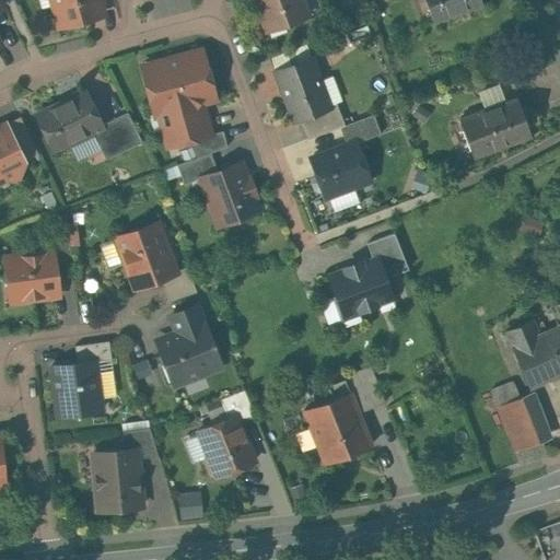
[(51,0),(58,22),(100,10),(96,0),(51,0)]
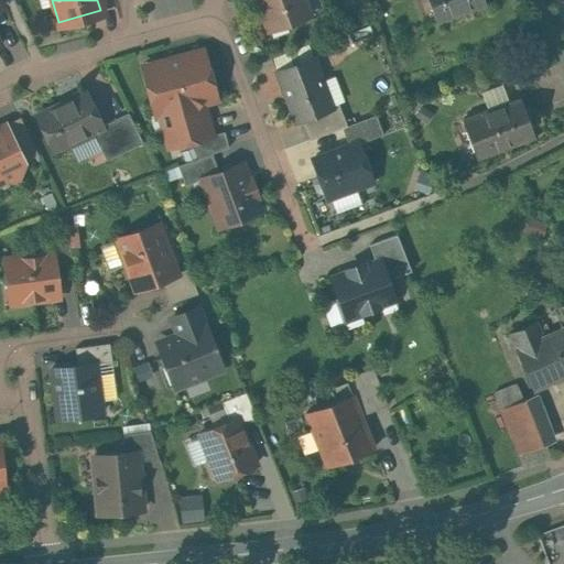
[(258,0),(259,1),(257,2),(261,14),(262,14),(268,30),(308,14),(303,0),(258,0)]
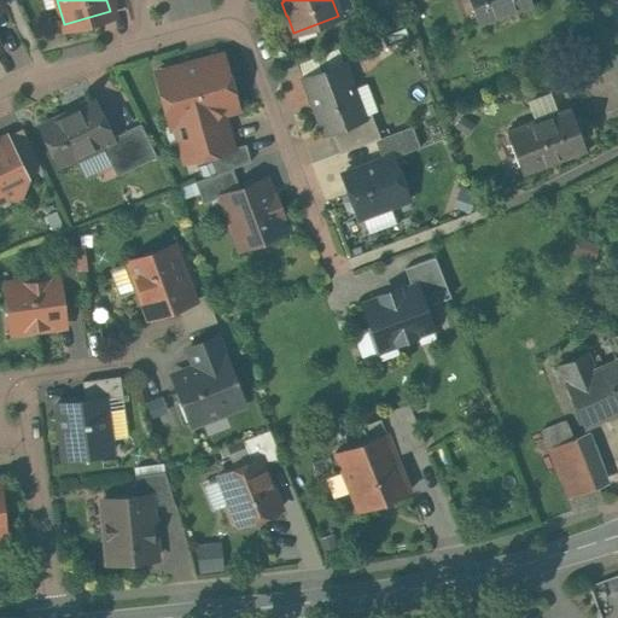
[(477,18),(468,0),(455,0),(465,23),(477,18)]
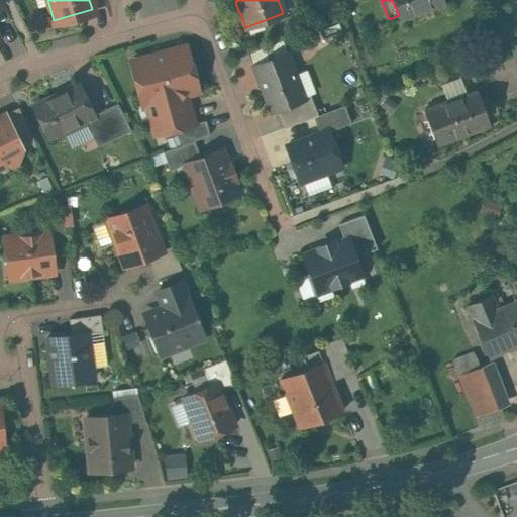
[(443,0),(392,0),(399,15),(400,20),(445,3),(443,0)]
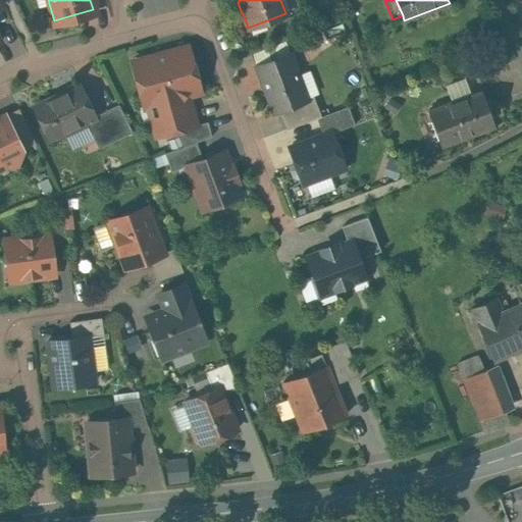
[(187,46),(132,61),(142,99),(151,97),(156,117),(159,117),(163,132),(177,128),(194,123),(189,107),(184,109),(180,101),(186,93),(197,90),(197,92),(199,91),(187,46)]
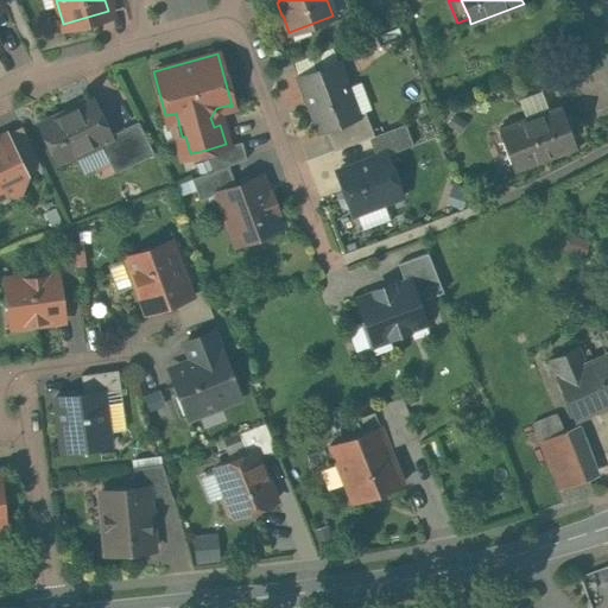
[(336,62),(297,77),(317,130),(324,127),(358,115),(356,113),(336,62)]
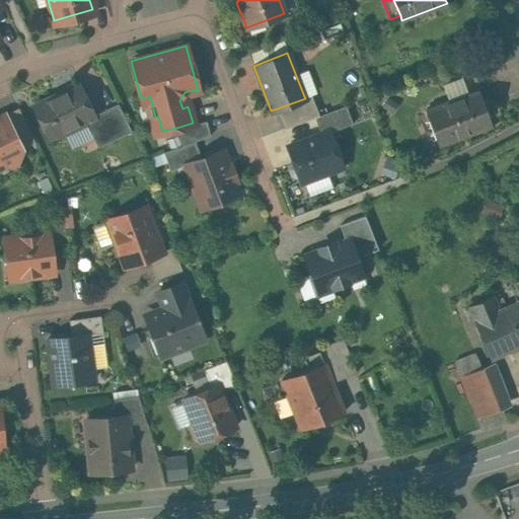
[(67,89),(32,105),(48,138),(59,132),(63,135),(74,130),(74,125),(84,121),(93,116),(92,115),(77,82),(66,87),(67,89)]
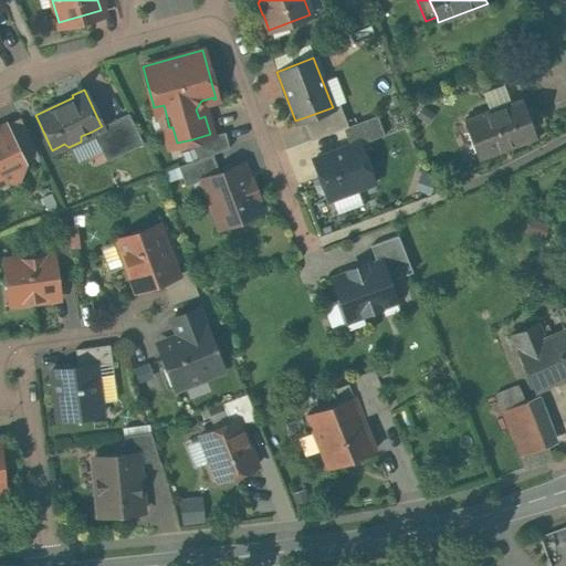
[(522,97),(464,118),(479,157),(536,136),(522,97)]
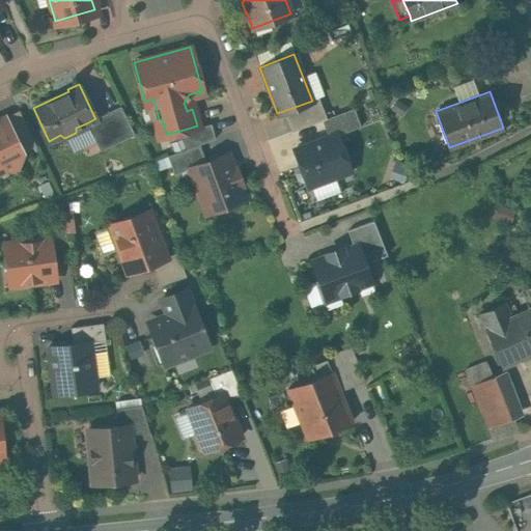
[(312,101),(283,111),(290,131),(320,119),(326,117),(317,96),(311,99),(312,101)]
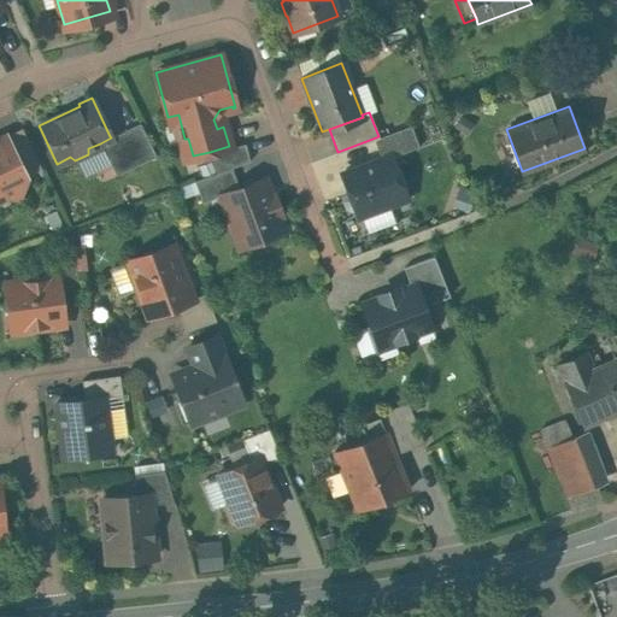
[(139,123),(110,136),(111,137),(100,144),(115,175),(154,156),(139,123)]
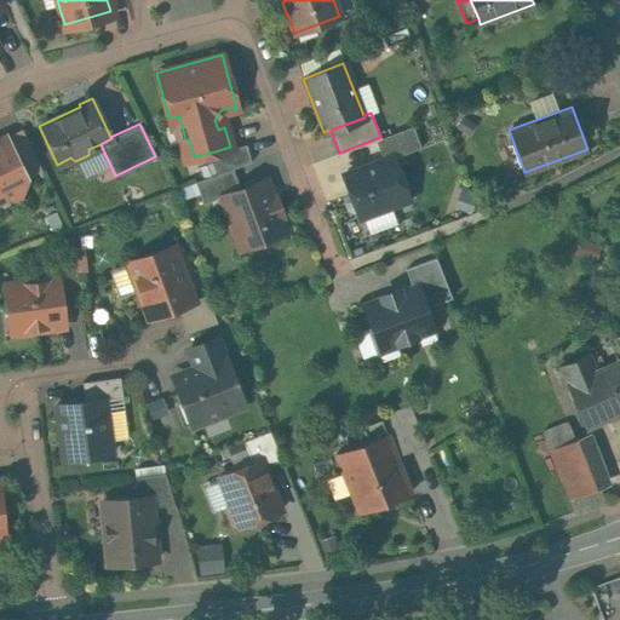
[(380,137),(374,139),(382,159),(391,155),(391,158),(420,147),(412,125),(380,137)]
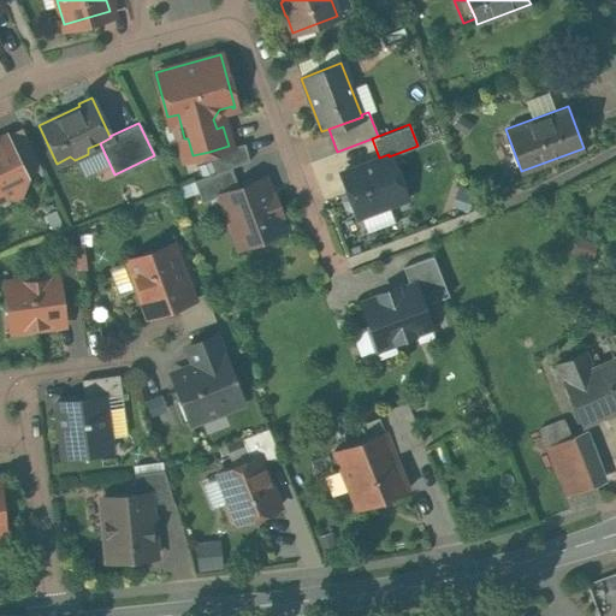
[(5,135),(0,137),(0,191),(17,199),(24,176),(5,135)]
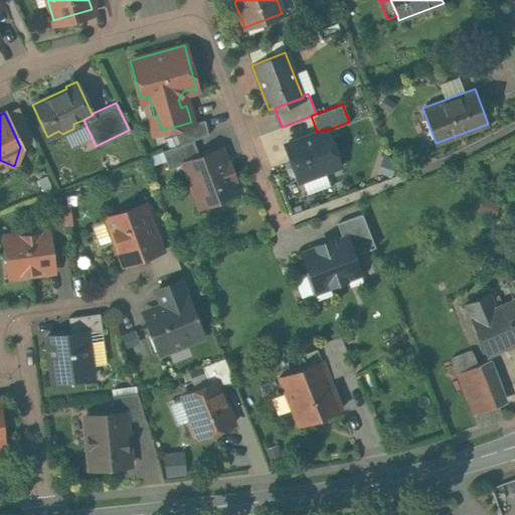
[(191,123),(191,122),(175,127),(179,144),(192,140),(207,134),(204,120),(191,123)]
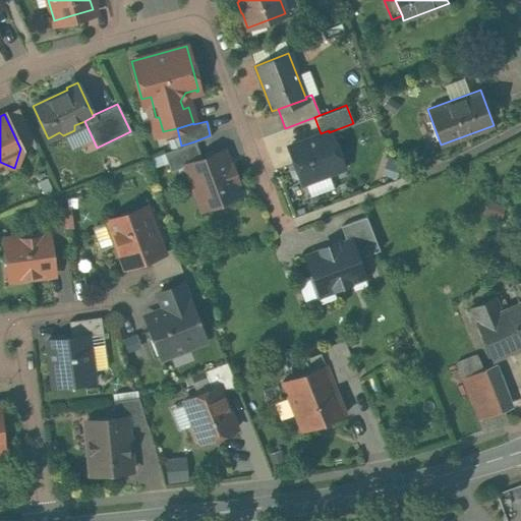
[(321,133),(288,146),(295,163),(292,164),(289,169),(291,175),(297,177),(300,176),(302,182),(342,167),(329,132),(329,130),(321,133)]
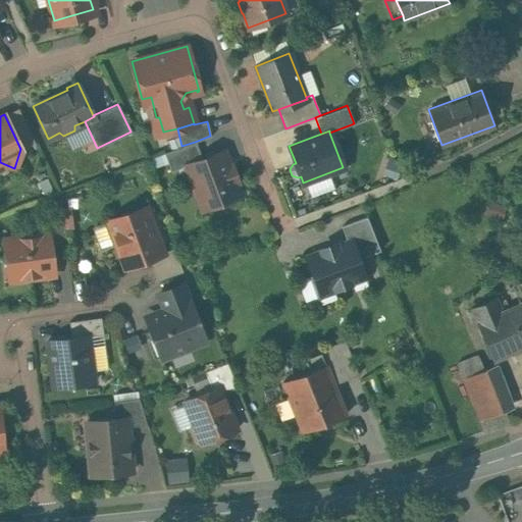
[(181,146),(163,153),(170,171),(186,165),(186,164),(202,159),(195,142),(181,146)]
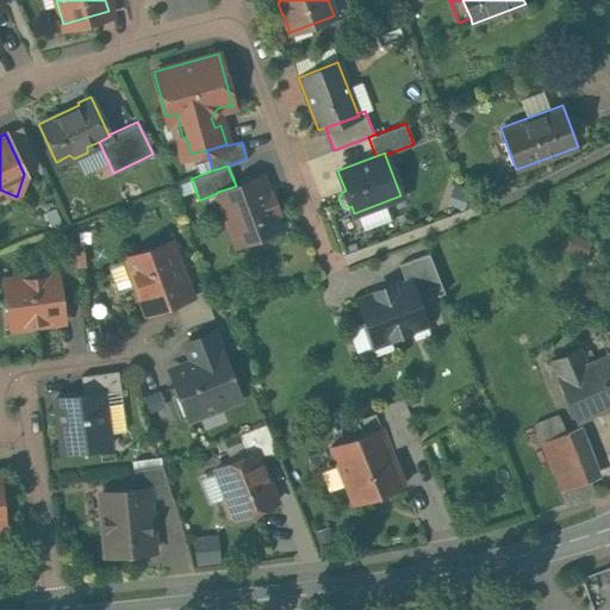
[(236,186),(217,193),(236,243),(279,228),(273,213),(278,212),(271,193),(266,194),(260,176),(236,186)]
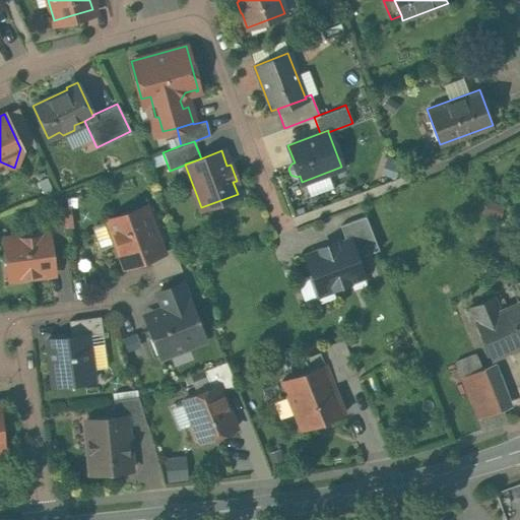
[(144,206),(107,220),(121,259),(133,255),(135,262),(147,257),(161,252),(161,251),(144,206)]
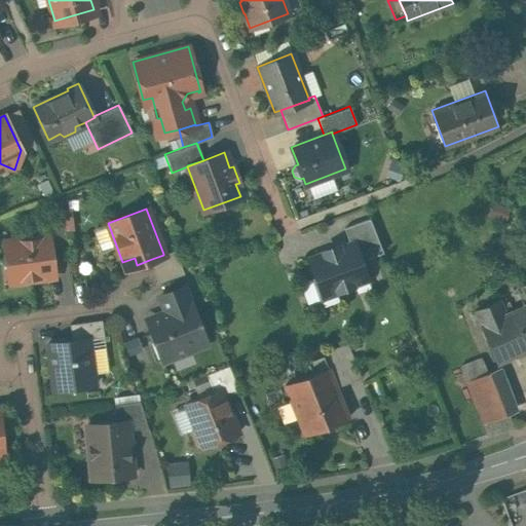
[(369,218),(343,227),(349,243),(352,241),(360,260),(382,252),(369,218)]
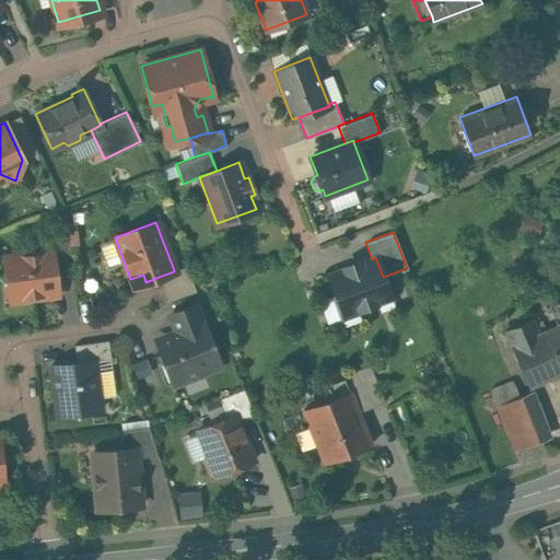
[(67,236),(38,240),(39,252),(50,251),(54,270),(71,267),(67,236)]
